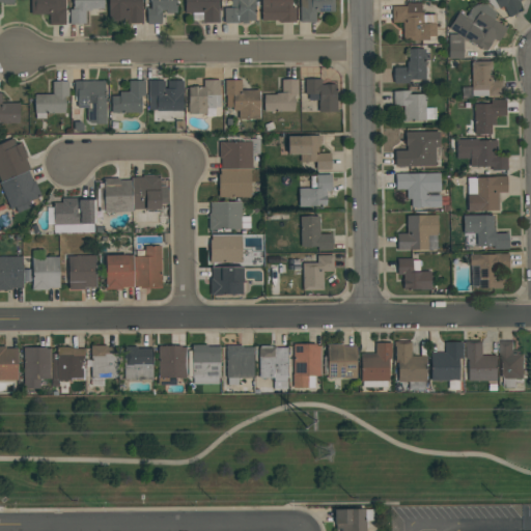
[(65,0),(65,24),(49,24),(49,15),(30,15),(30,0),(65,0)]
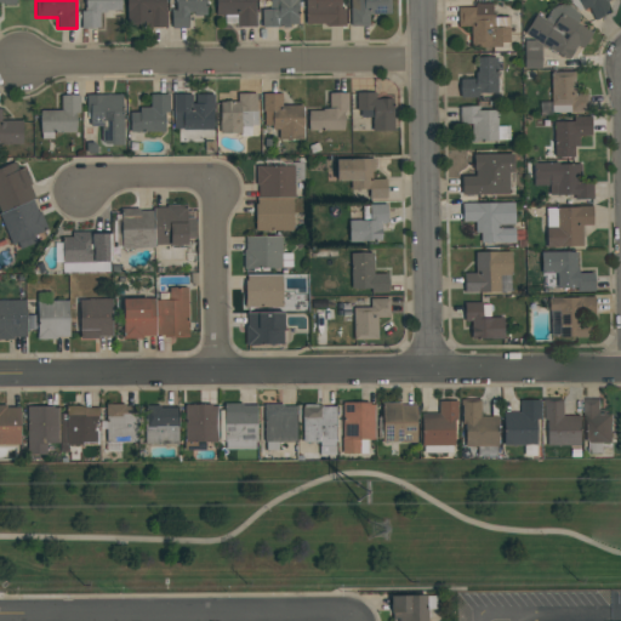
[(120,0),(120,10),(107,11),(107,12),(100,12),(101,28),(80,28),(80,11),(85,11),(85,0),(120,0)]
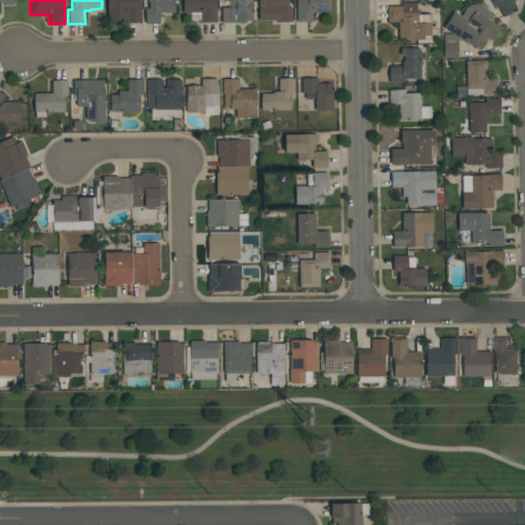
[(139,0),(139,8),(140,8),(140,22),(126,23),(126,22),(107,22),(107,0),(139,0)]
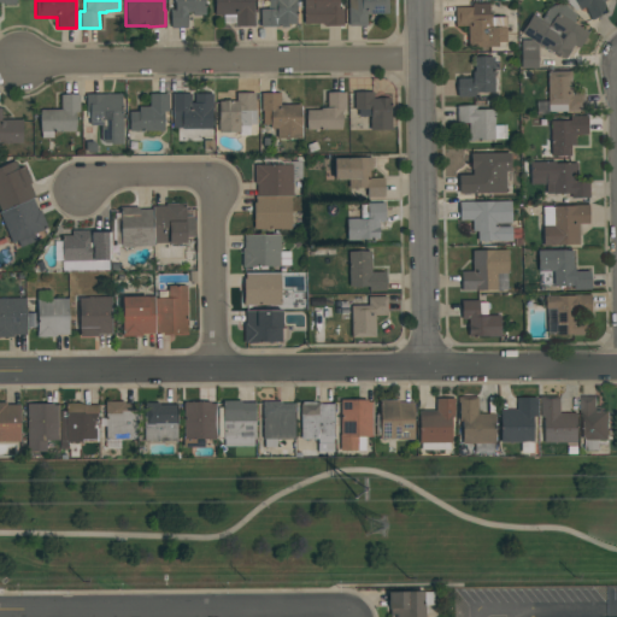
[(187,12),(187,28),(170,28),(170,10),(175,10),(175,0),(205,0),(205,15),(193,16),(193,12),(187,12)]
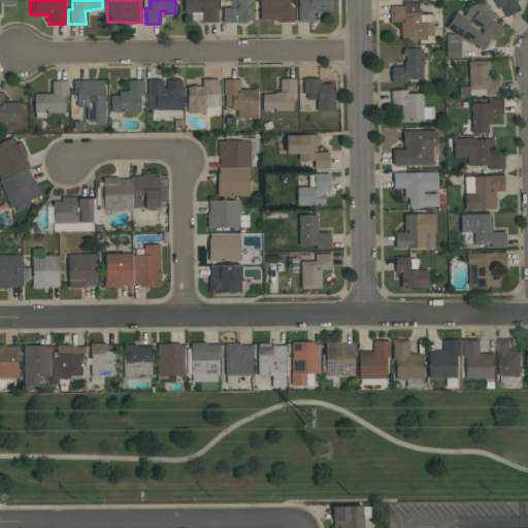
[(218,23),(201,23),(201,13),(183,13),(183,0),(217,0),(217,12),(218,12),(218,23)]
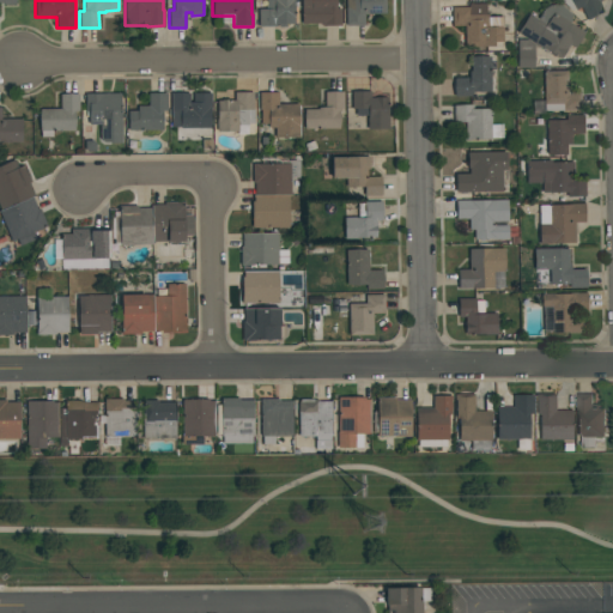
[(295,0),(295,26),(258,26),(258,8),(266,8),(266,0),(295,0)]
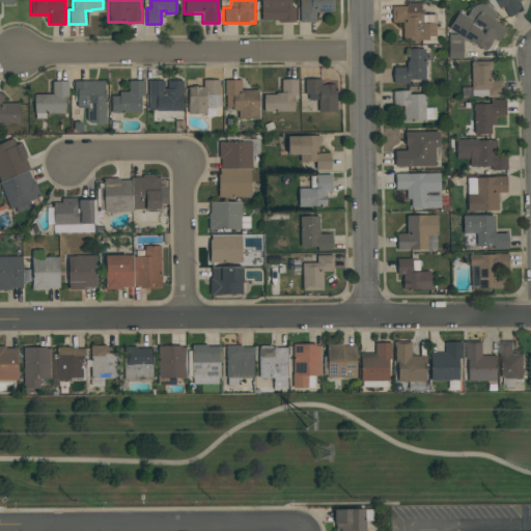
[(261,21),(261,0),(294,0),(294,7),(295,7),(295,22),(279,22),(279,21),(261,21)]
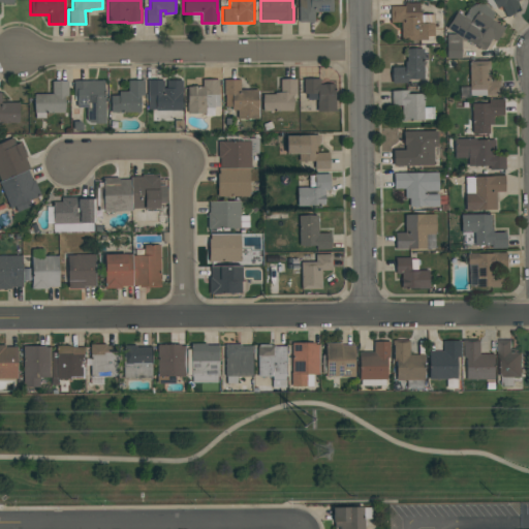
[(333,0),(333,11),(314,11),(314,23),(299,22),(299,0),(333,0)]
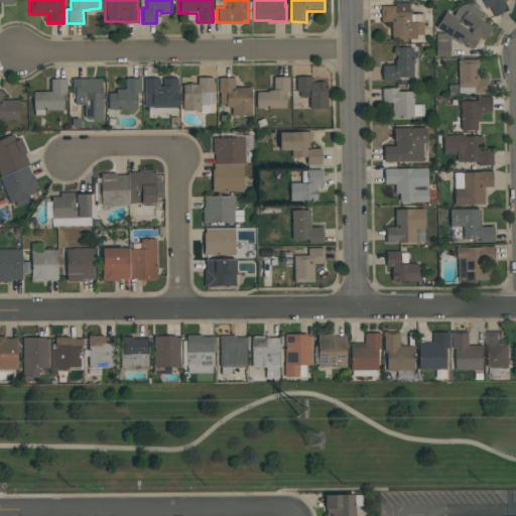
[(506,0),(504,1),(508,10),(494,17),(489,6),(484,8),(483,9),(483,8),(480,9),(471,0),(506,0)]
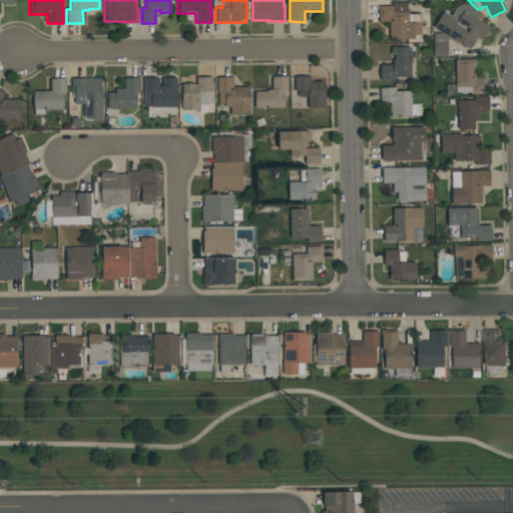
[(407,3),(407,12),(408,12),(409,14),(421,14),(421,35),(414,35),(414,39),(389,39),(389,21),(378,22),(378,6),(392,6),(392,3),(407,3)]
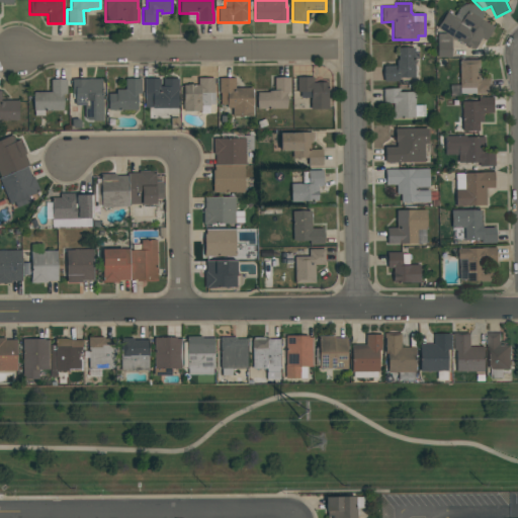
[(447,11),(454,16),(459,8),(466,3),(473,4),(484,12),(482,19),(495,27),(486,41),(481,38),(475,50),(472,49),(471,50),(451,36),(446,33),(437,27),(447,11)]
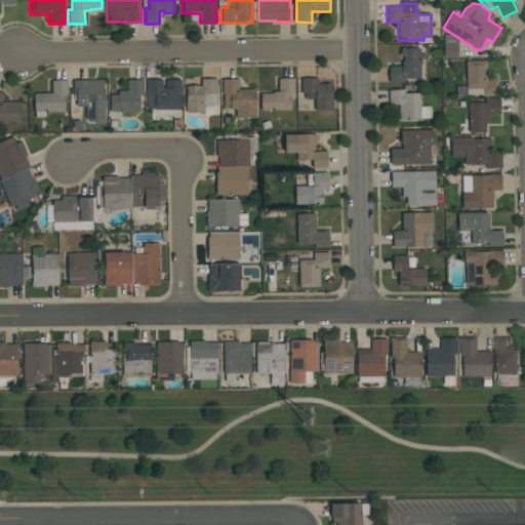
[(443,34),(452,34),(457,37),(457,58),(443,58),(443,34)]
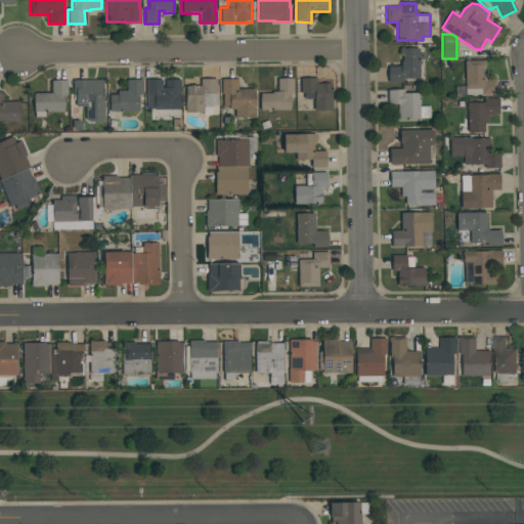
[(420,48),(420,79),(403,79),(403,82),(388,82),(388,67),(400,67),(400,60),(402,60),(402,48),(420,48)]
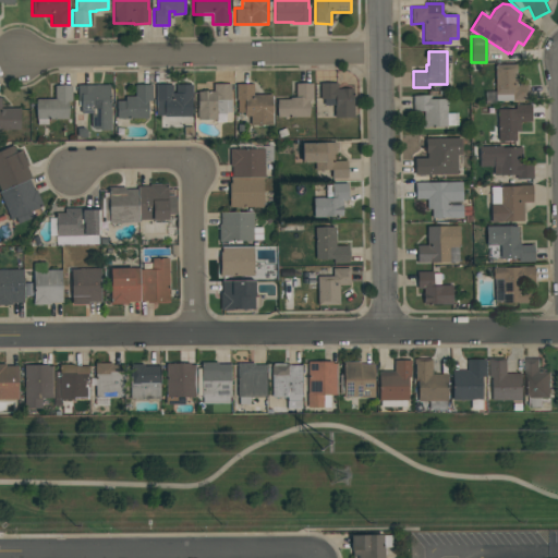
[(517,64),(517,83),(528,83),(528,101),(495,101),(495,95),(495,64),(517,64)]
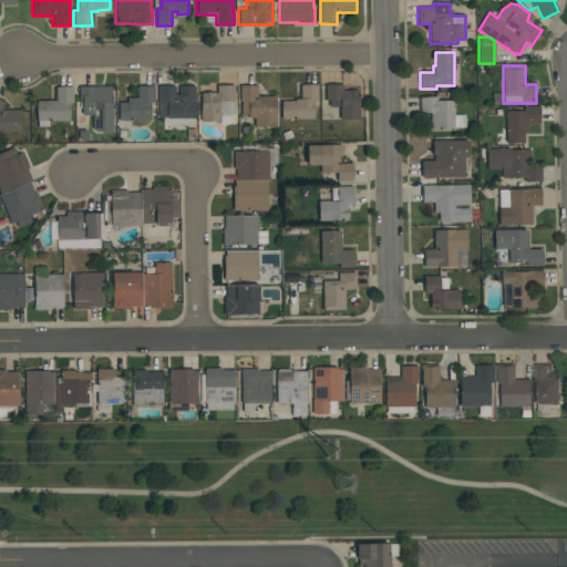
[(318,84),(318,101),(313,101),(313,120),(281,120),(281,101),(295,101),(295,100),(300,100),(300,84),(318,84)]
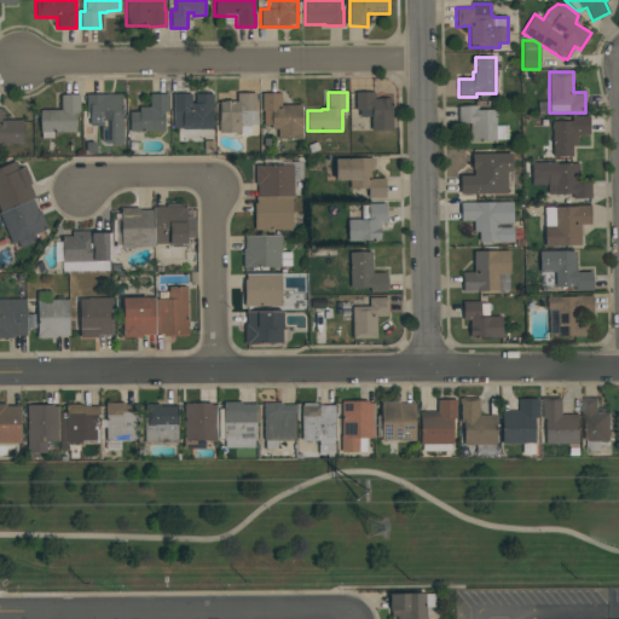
[(392,131),(371,131),(371,117),(359,117),(359,110),(356,110),(356,92),(374,92),(374,98),(389,98),(389,106),(391,106),(391,122),(392,122),(392,131)]
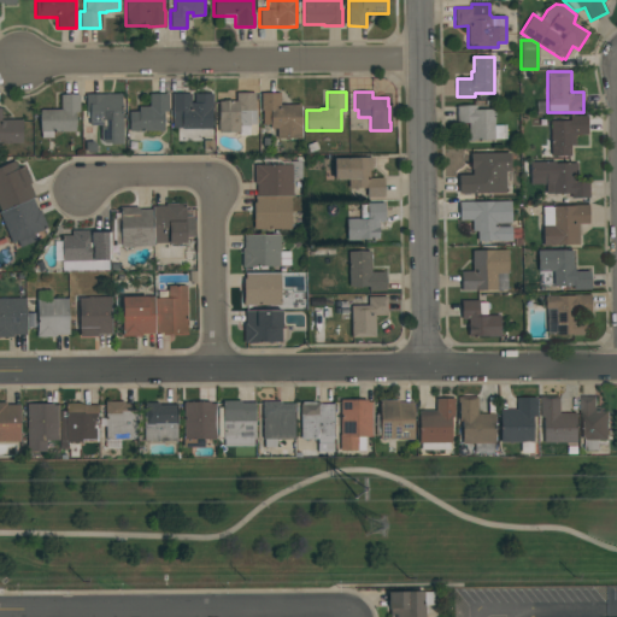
[(218,133),(218,119),(218,101),(223,101),(223,100),(230,100),(230,101),(236,101),(236,93),(254,93),(254,109),(256,109),(256,124),(250,124),(250,127),(250,135),(239,135),(239,133),(218,133)]
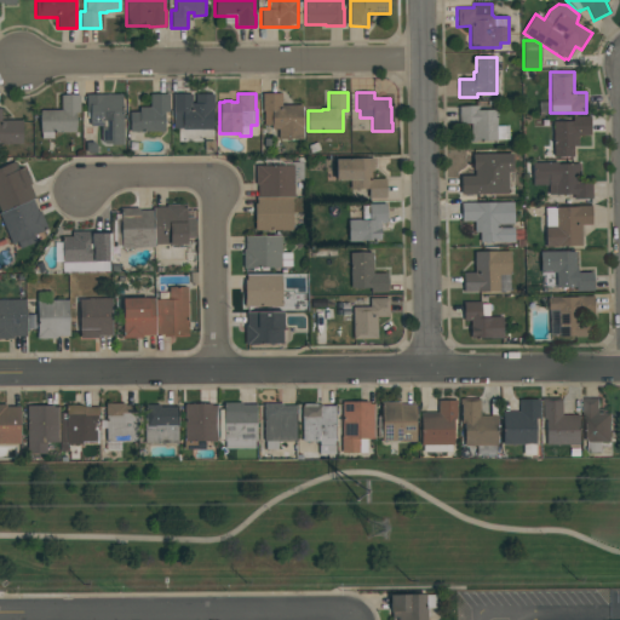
[(302,139),(279,139),(279,130),(271,130),(271,125),(264,125),(263,112),(262,112),(262,93),(281,93),(281,105),(302,105),(302,139)]
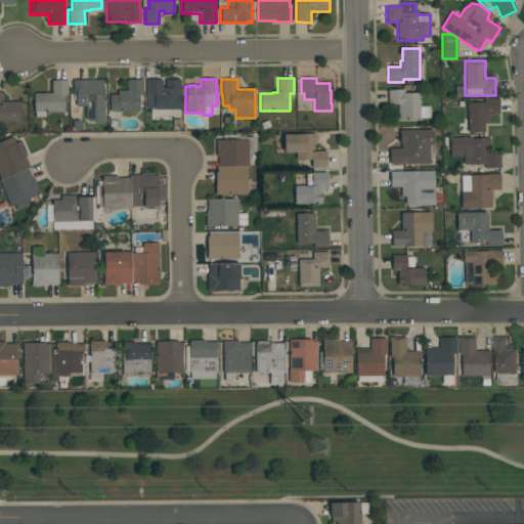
[(68,80),(68,95),(63,95),(63,112),(45,112),(45,117),(34,117),(34,112),(34,93),(51,93),(51,80),(68,80)]
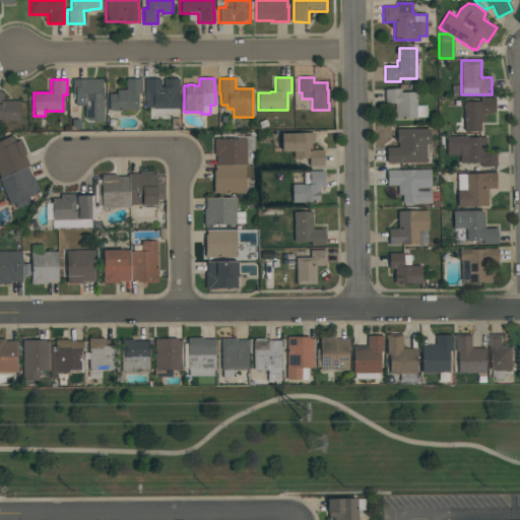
[(84,118),(84,106),(75,106),(75,94),(72,94),(72,79),(86,79),(102,79),(102,96),(103,96),(103,122),(92,122),(92,120),(87,120),(84,118)]
